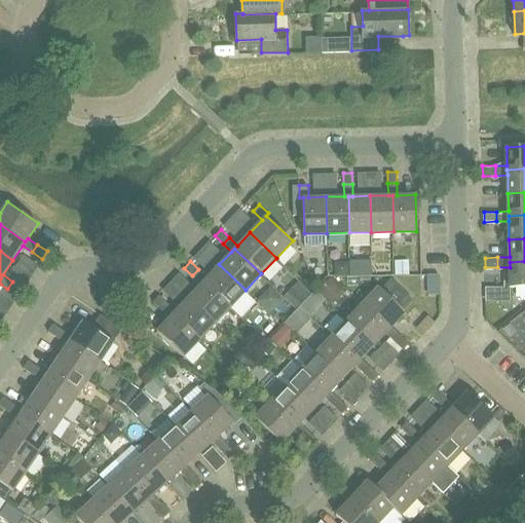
[(524,261),(510,262),(510,267),(510,270),(504,273),(504,279),(510,283),(510,286),(524,285),(524,261)]
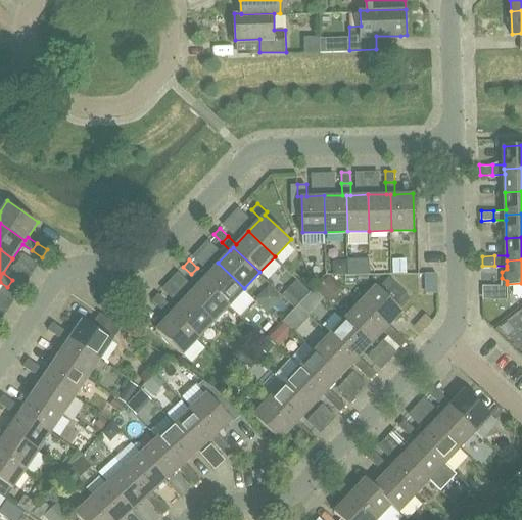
[(230,304),(244,288),(218,263),(205,276),(203,279),(230,304)]
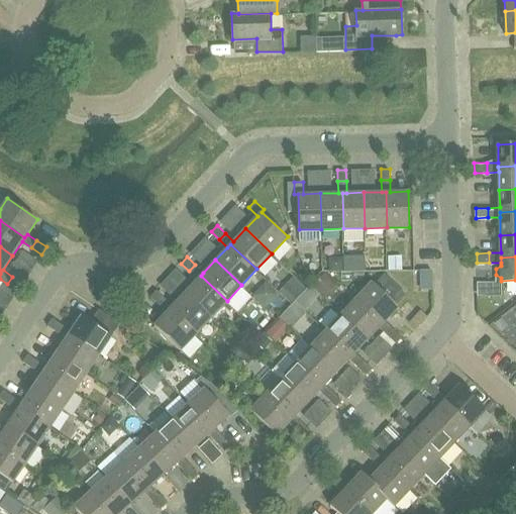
[(201,276),(203,273),(195,265),(189,271),(198,279),(186,292),(212,316),(227,301),(201,276)]
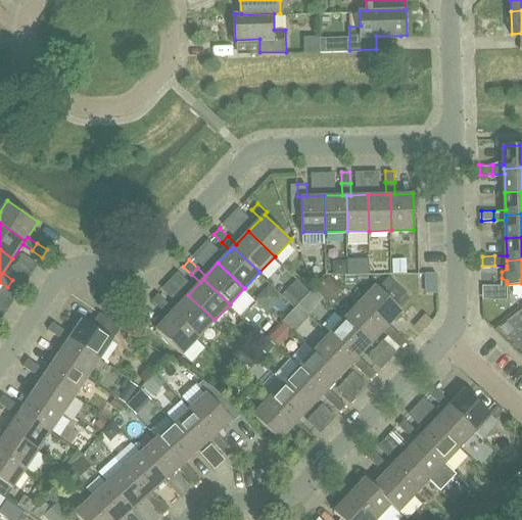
[(392,337),(398,331),(390,323),(402,310),(395,302),(406,292),(391,278),(388,281),(384,277),(361,301),(387,327),(384,330),(392,337)]
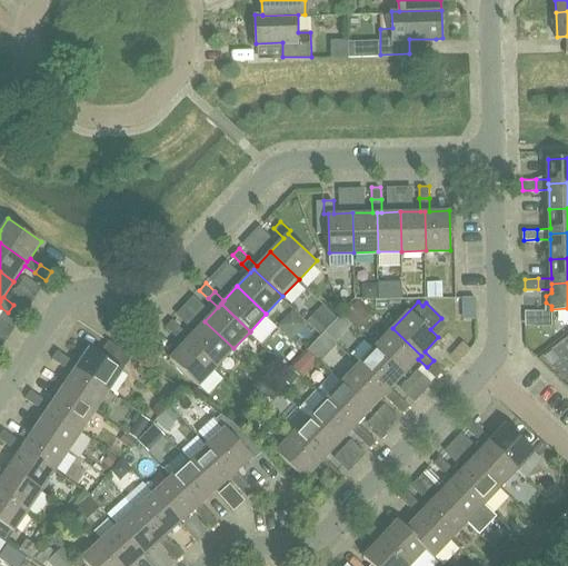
[(13,305),(8,313),(19,319),(25,311),(13,305)]
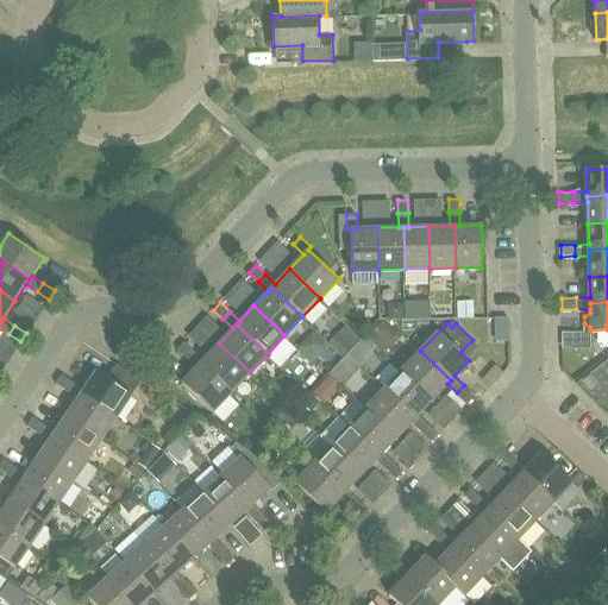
[(188,357),(195,350),(185,340),(177,347),(188,357)]
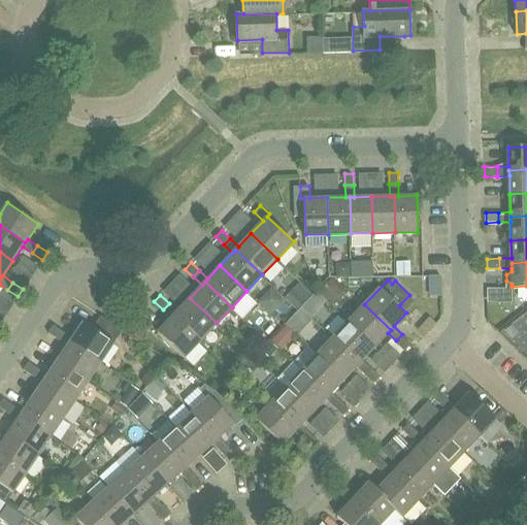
[(201,339),(217,323),(190,298),(177,312),(169,303),(163,309),(171,318),(174,315),(201,339)]
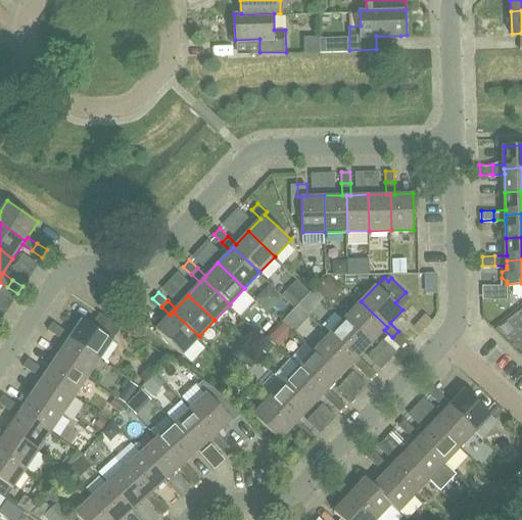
[(372,342),(384,330),(387,327),(361,301),(345,318),(372,342)]
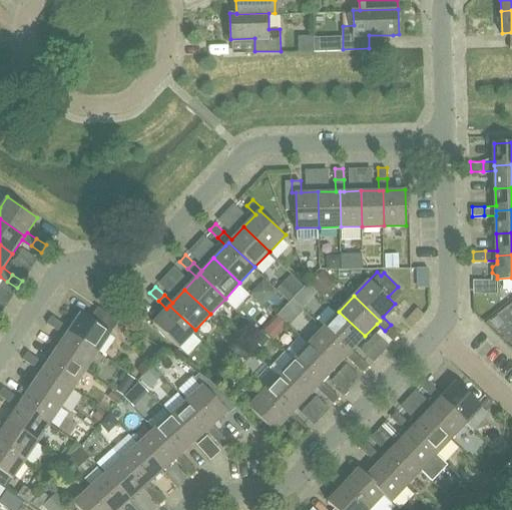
[(111,332),(119,320),(98,305),(90,318),(81,312),(71,328),(62,321),(57,328),(66,335),(69,331),(98,351),(111,332)]
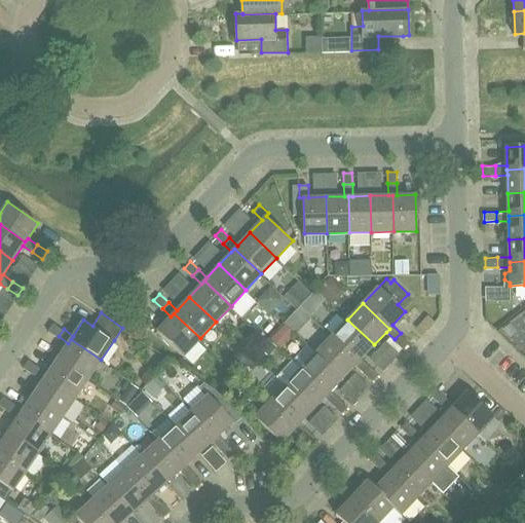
[(184,356),(200,338),(174,313),(171,316),(157,330),(184,356)]
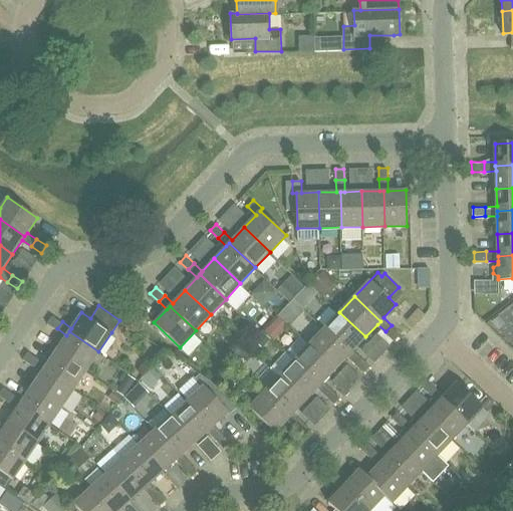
[(350,352),(353,349),(365,336),(339,312),(324,327),(350,352)]
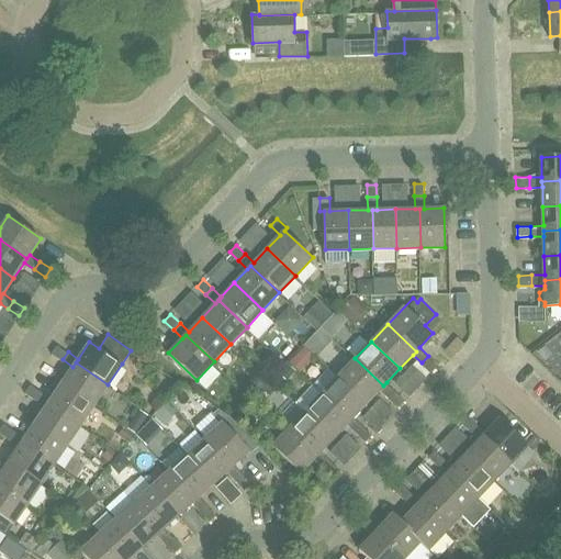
[(63,359),(68,351),(57,345),(52,353),(63,359)]
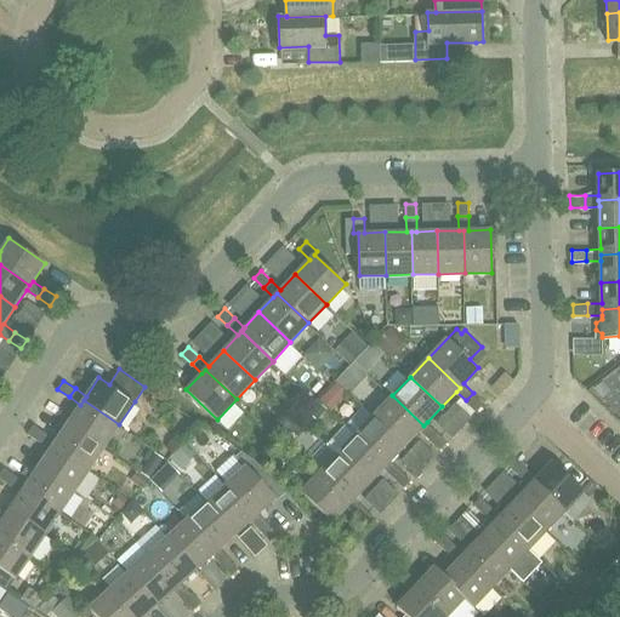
[(330,409),(340,399),(329,388),(319,398),(330,409)]
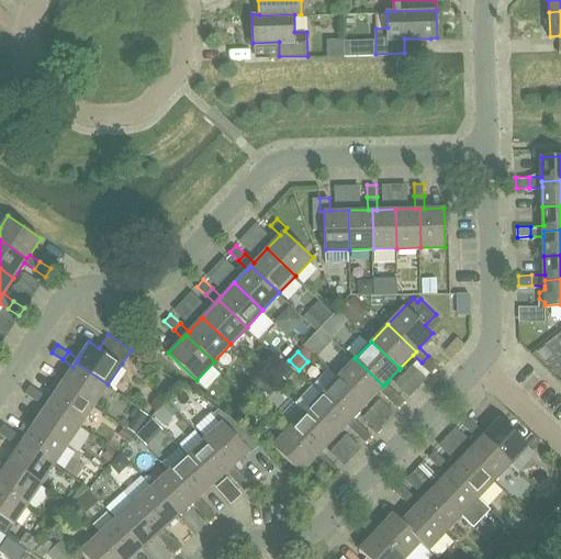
[(428,356),(422,362),(432,371),(437,365),(428,356)]
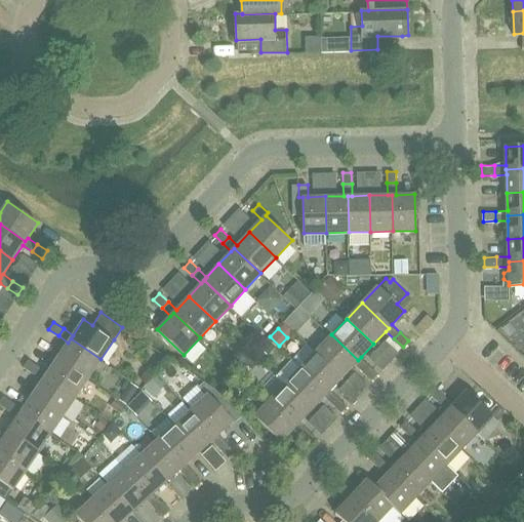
[(369,365),(361,357),(358,360),(331,334),(316,351),(343,375),(355,363),(364,371),(369,365)]
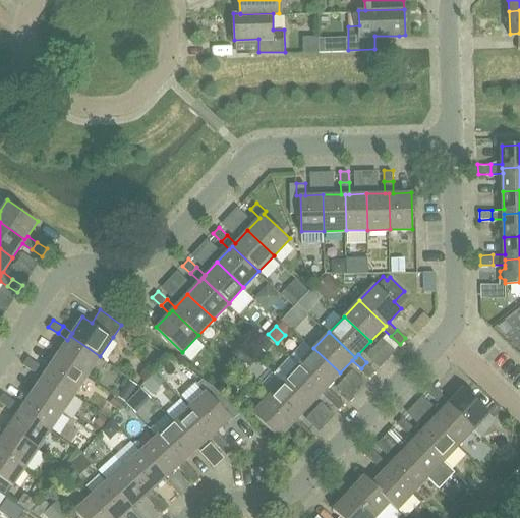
[(272,341),(266,335),(261,340),(267,346),(272,341)]
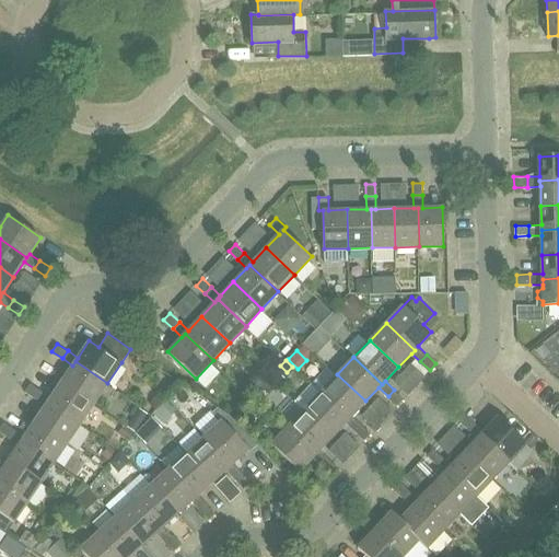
[(94,403),(107,383),(76,361),(72,366),(62,381),(94,403)]
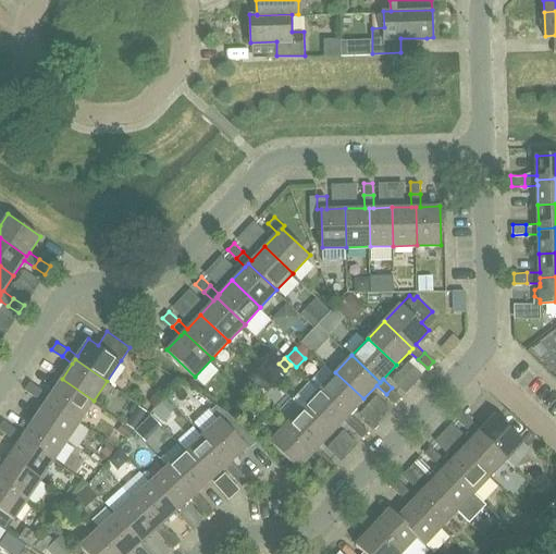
[(350,413),(363,398),(335,372),(320,389),(348,416),(345,419),(354,428),(360,421),(350,413)]
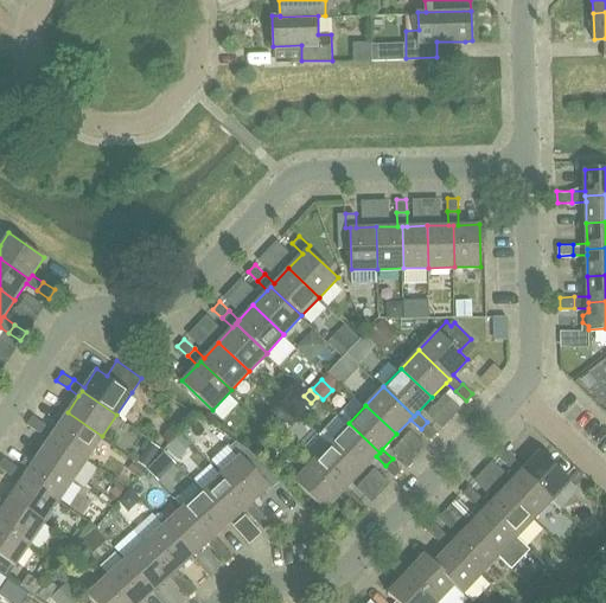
[(285,417),(293,427),(301,418),(293,409),(285,417)]
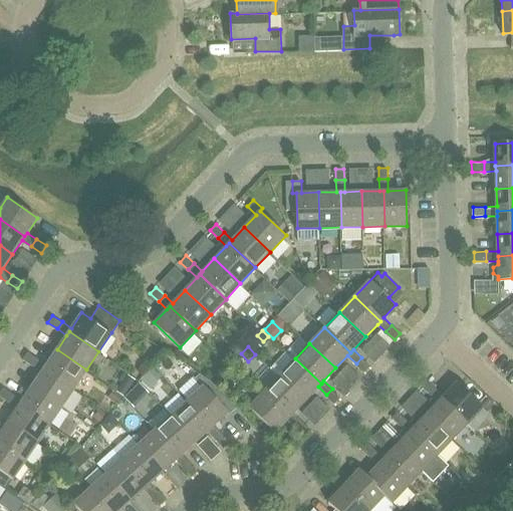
[(74,388),(86,369),(57,349),(47,363),(45,367),(74,388)]
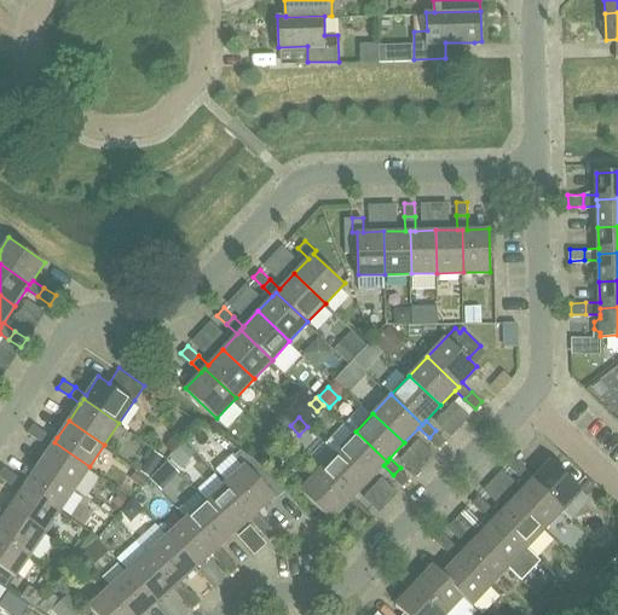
[(40,439),(45,430),(34,422),(28,431),(40,439)]
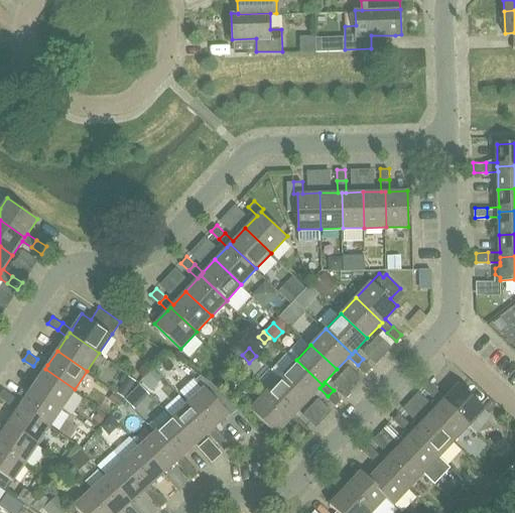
[(45,369),(47,365),(37,359),(33,366),(42,372),(32,387),(62,407),(75,389),(45,369)]
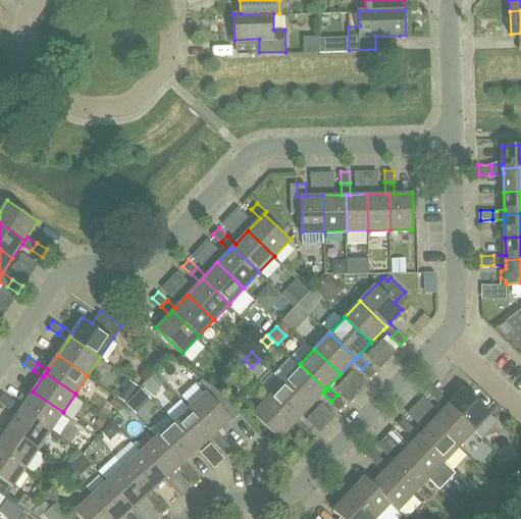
[(367,363),(362,369),(370,377),(376,370),(367,363)]
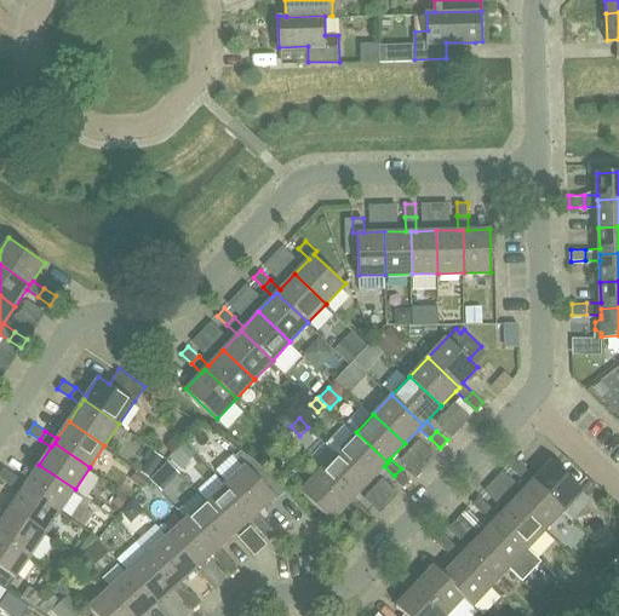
[(370,482),(384,466),(388,462),(356,432),(338,452),(370,482)]
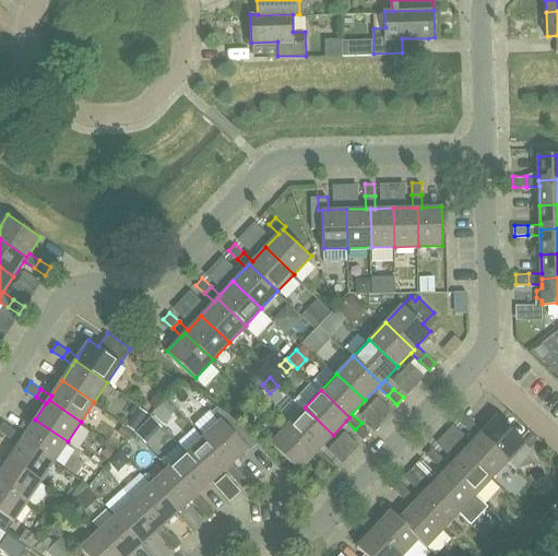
[(134,414),(143,421),(149,412),(140,406),(134,414)]
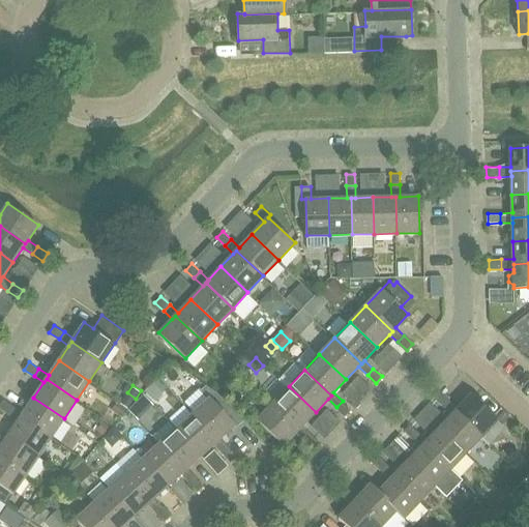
[(300,428),(303,425),(316,412),(289,386),(273,403),(300,428)]
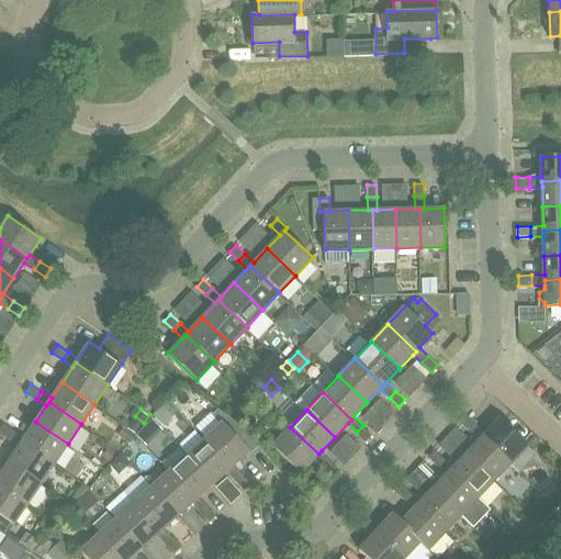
[(471,429),(477,423),(468,414),(461,422),(471,429)]
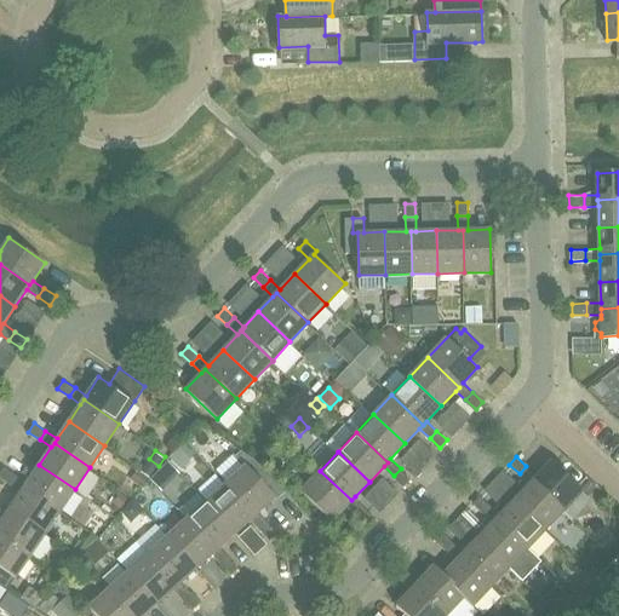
[(533,479),(565,510),(583,489),(551,460),(537,476),(526,466),(520,473),(529,483),(533,479)]
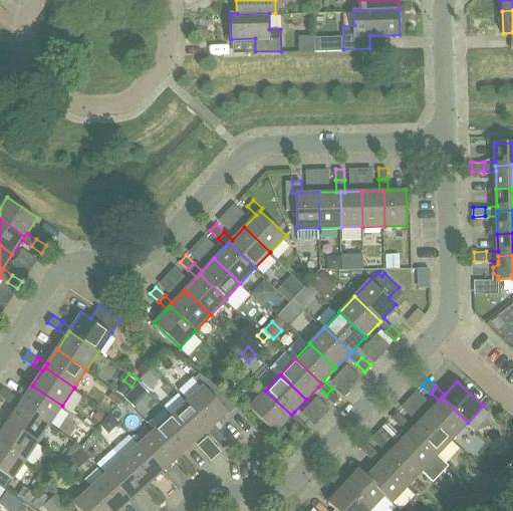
[(216,438),(223,433),(215,424),(229,412),(204,385),(188,400),(212,427),(209,430),(216,438)]
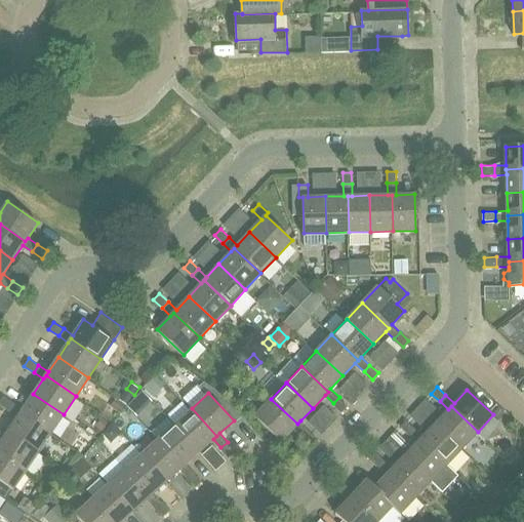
[(51,433),(64,414),(33,394),(24,408),(13,402),(9,409),(18,415),(21,412),(51,433)]
